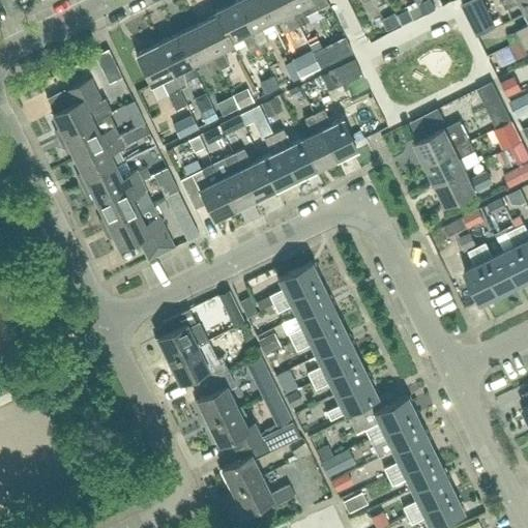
[(238,0),(236,1),(258,46),(267,41),(260,26),(270,21),(260,0),(238,0)]
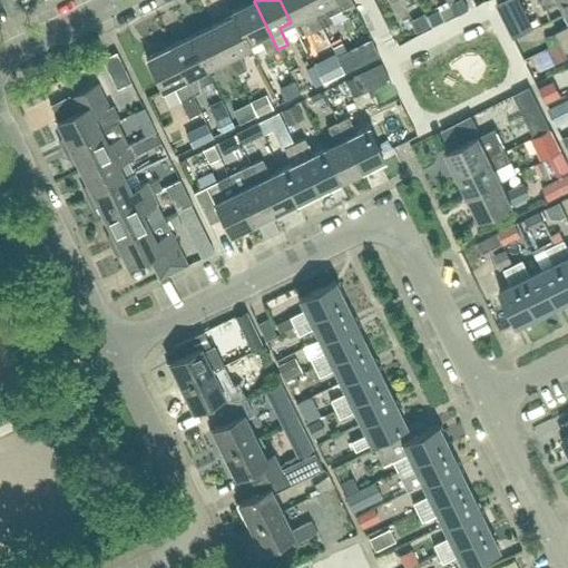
[(280,0),(291,22),(302,17),(311,33),(321,28),(306,0),(280,0)]
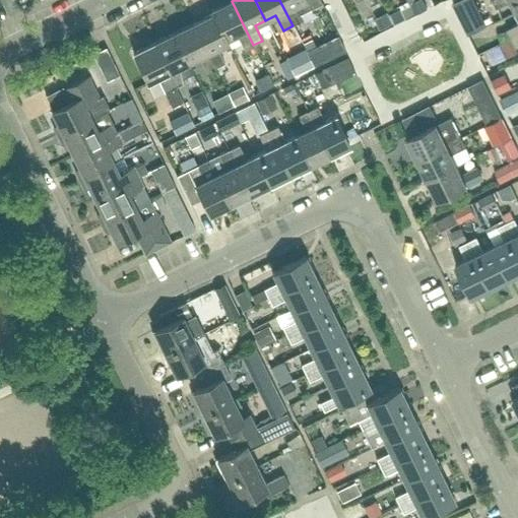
[(279,0),(293,25),(303,20),(300,15),(310,10),(305,0),(279,0)]
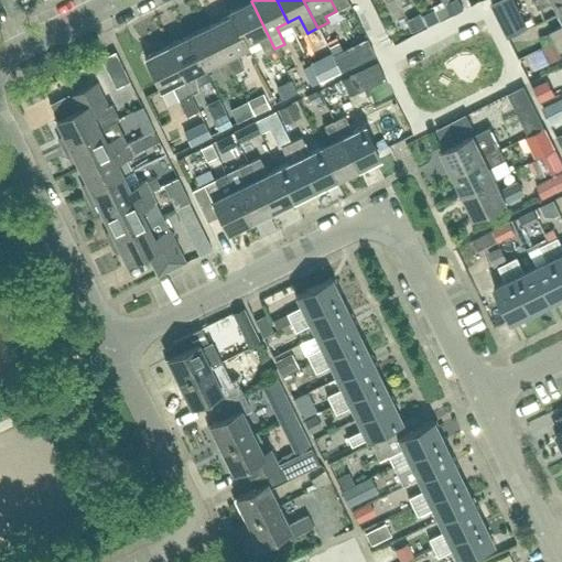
[(501,0),(493,4),(508,39),(529,29),(514,0),(501,0)]
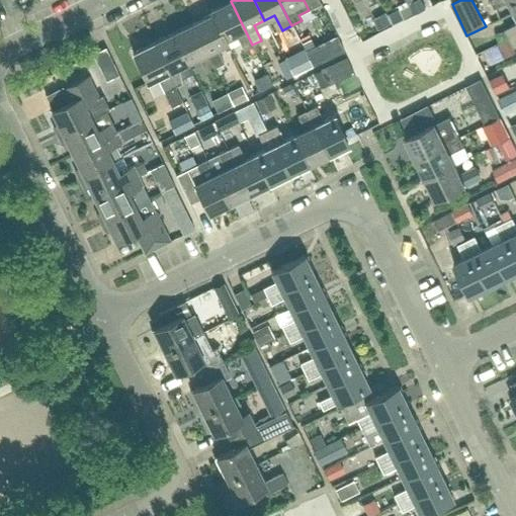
[(514,14),(515,13),(515,0),(491,0),(490,1),(495,10),(509,3),(514,14)]
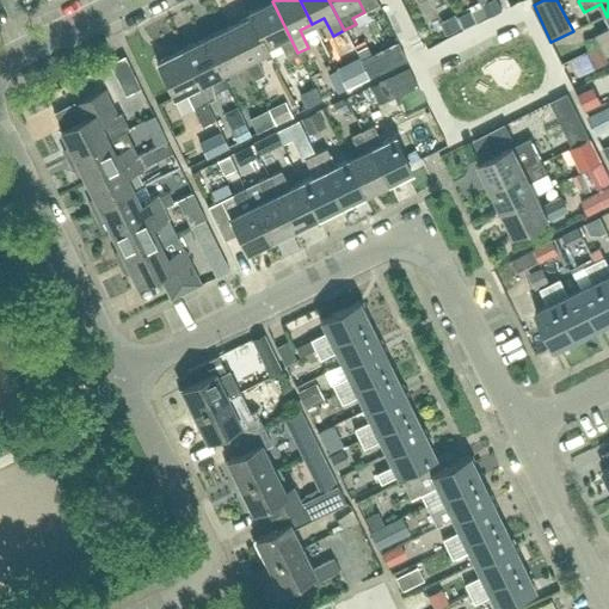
[(250,18),(265,47),(277,41),(285,59),(297,53),(272,1),(247,14),(250,18)]
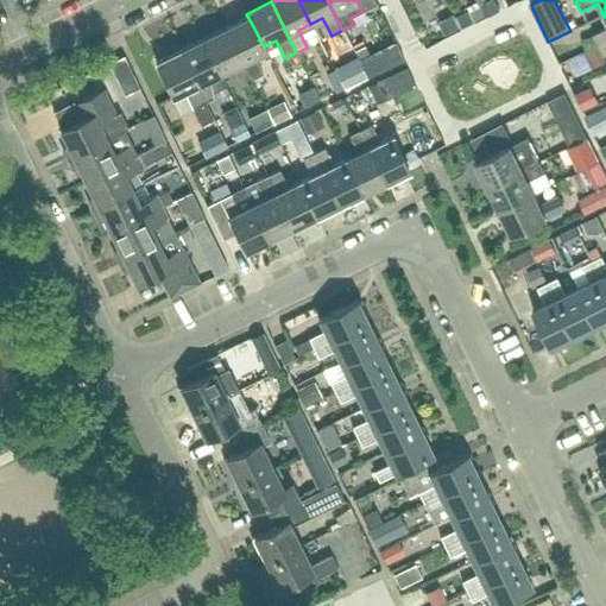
[(466,29),(479,21),(474,11),(460,18),(466,29)]
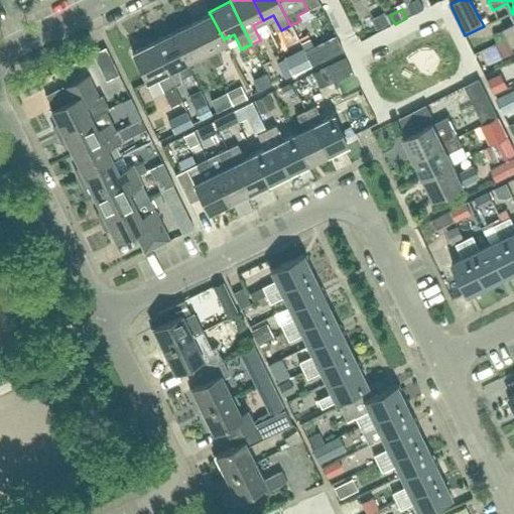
[(513,13),(512,14),(513,16),(513,25),(495,35),(500,44),(508,40),(513,37),(513,13)]
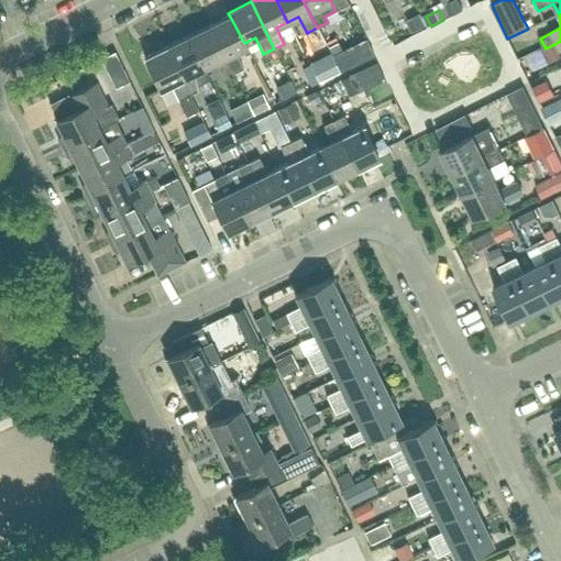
[(230,17),(209,28),(232,74),(243,69),(235,54),(246,48),(244,43),(230,17)]
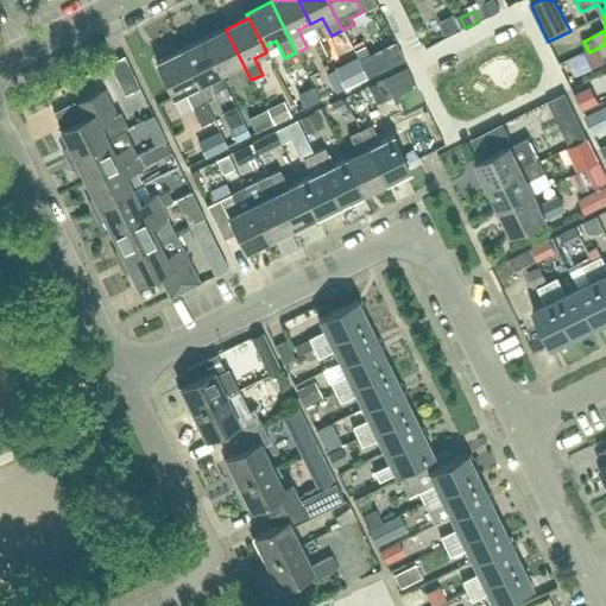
[(202,40),(226,87),(220,75),(233,69),(240,86),(251,80),(226,30),(202,40)]
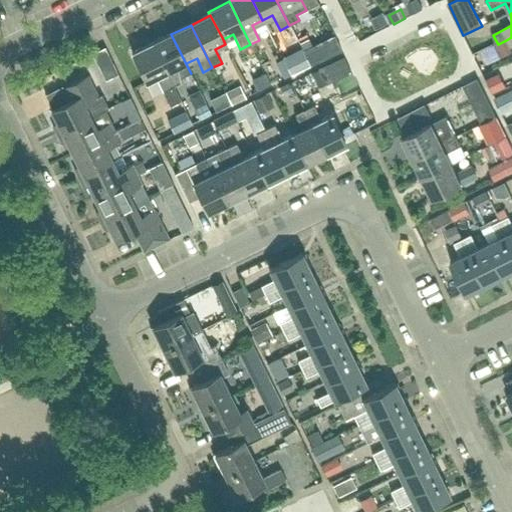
[(191,73),(171,34),(153,44),(174,86),(182,82),(180,78),(191,73)]
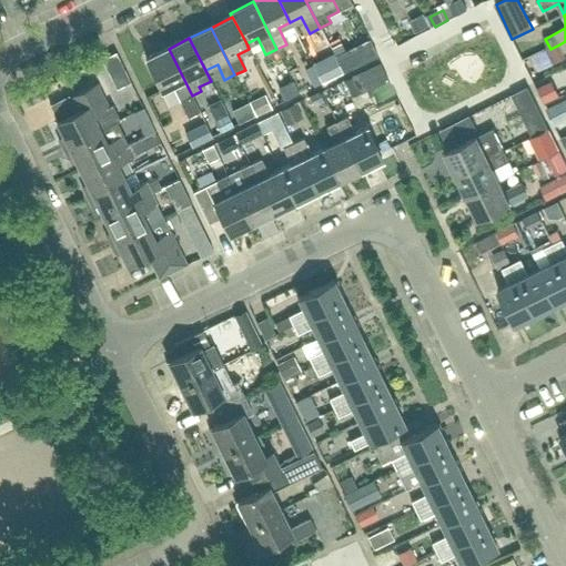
[(369,39),(345,51),(335,56),(343,72),(376,57),(369,39)]
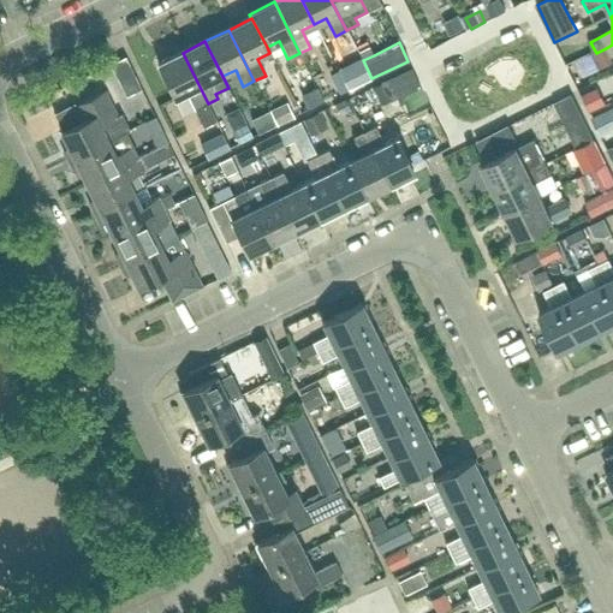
[(363,60),(374,55),(369,47),(358,52),(363,60)]
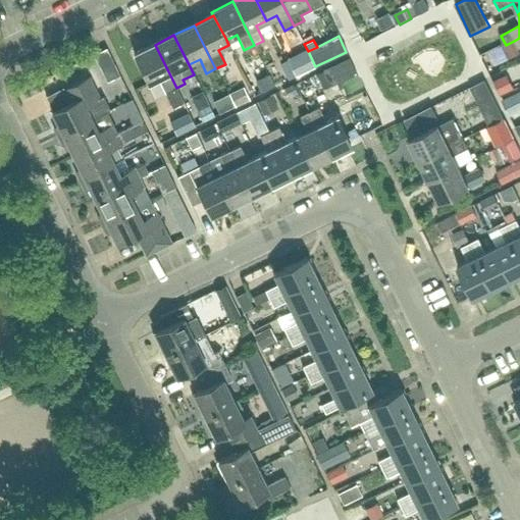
[(149,85),(160,79),(174,108),(184,104),(176,88),(155,45),(135,55),(149,85)]
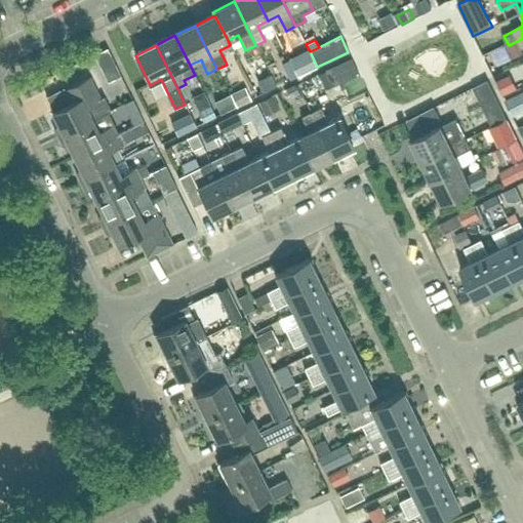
[(297,63),(304,74),(316,68),(310,55),(297,63)]
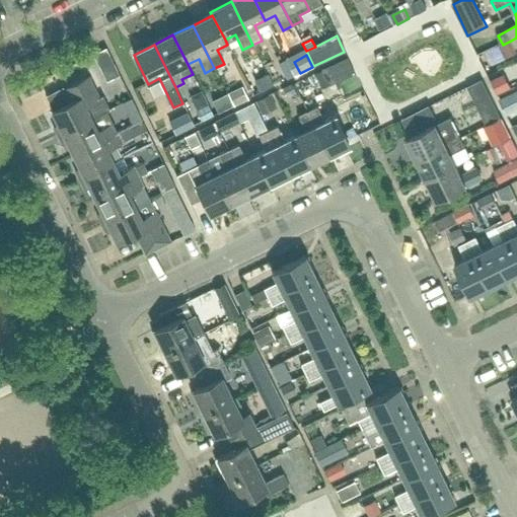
[(355,74),(347,58),(313,74),(321,90),(355,74)]
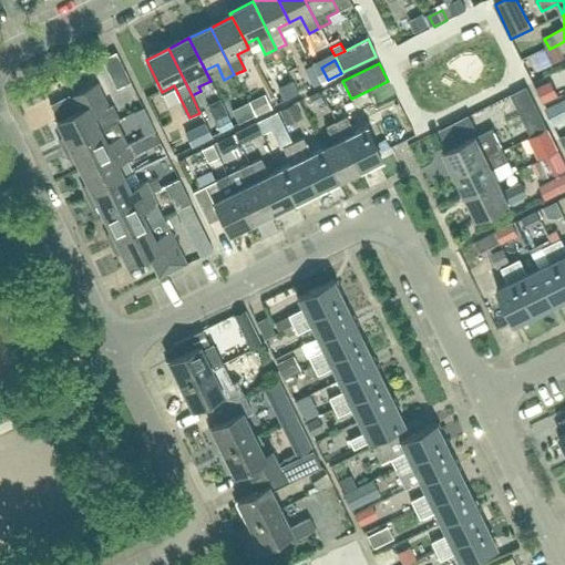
[(284,102),(299,94),(289,75),(281,79),(286,86),(278,91),(284,102)]
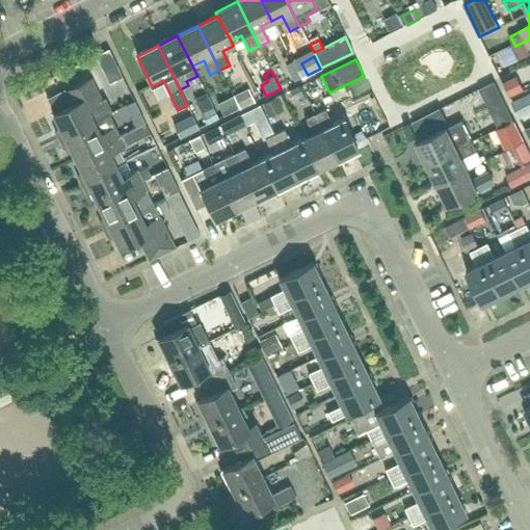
[(504,85),(509,98),(519,94),(524,90),(519,79),(504,85)]
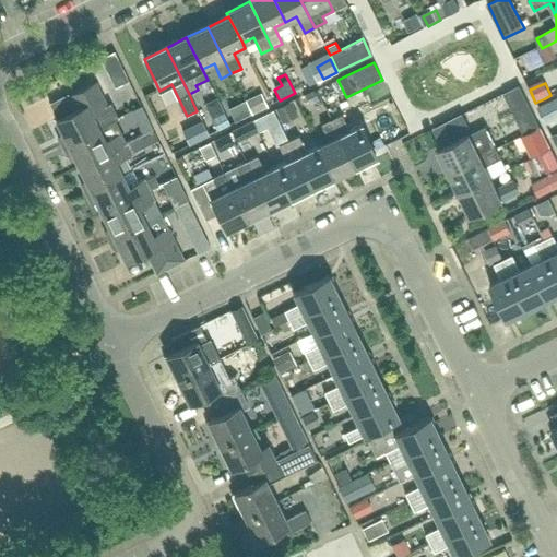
[(61,146),(98,129),(92,116),(107,108),(95,84),(68,97),(74,110),(55,120),(62,135),(57,138),(61,146)]
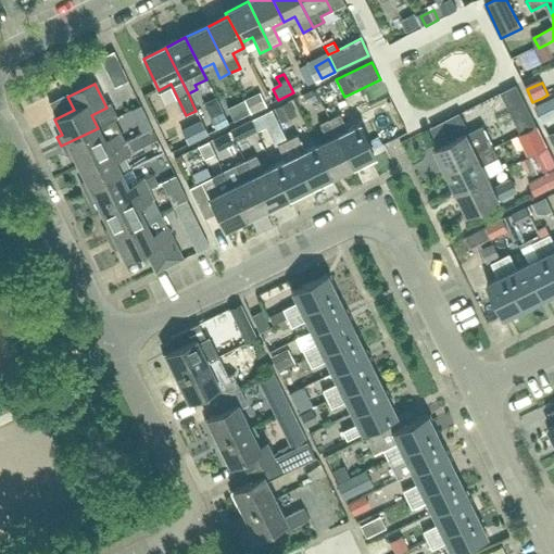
[(508,91),(520,115),(530,110),(518,87),(508,91)]
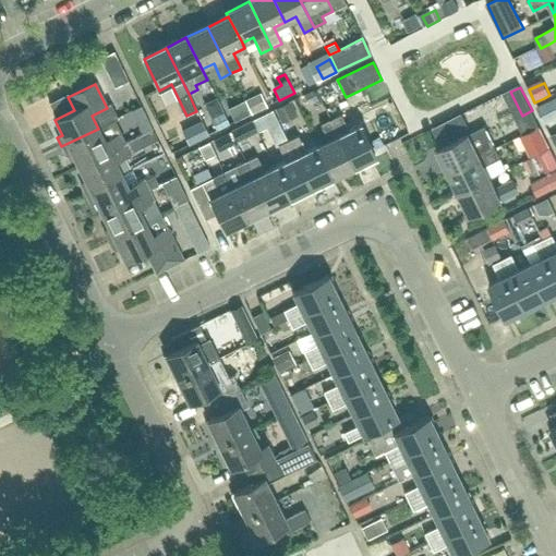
[(305,96),(311,106),(319,101),(315,92),(305,96)]
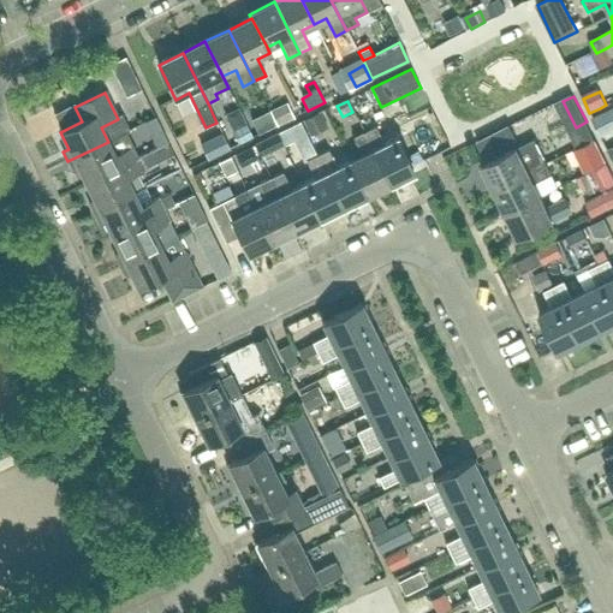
[(269,111),(277,126),(277,128),(296,118),(287,102),(269,111)]
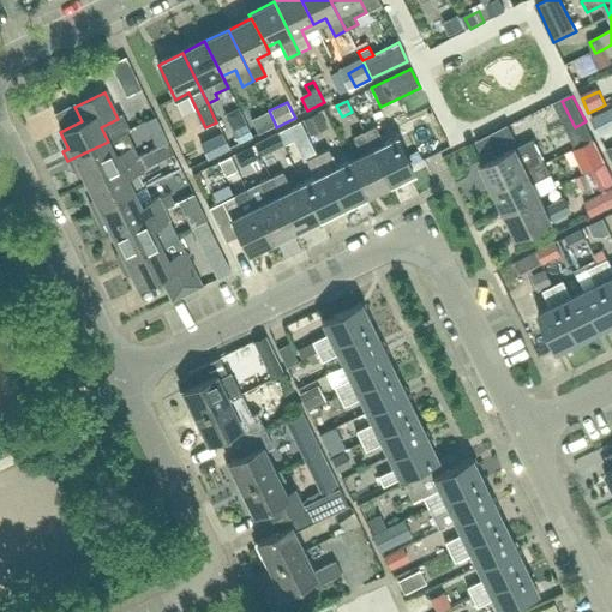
[(539,142),(562,131),(551,109),(513,129),(519,138),(533,131),(539,142)]
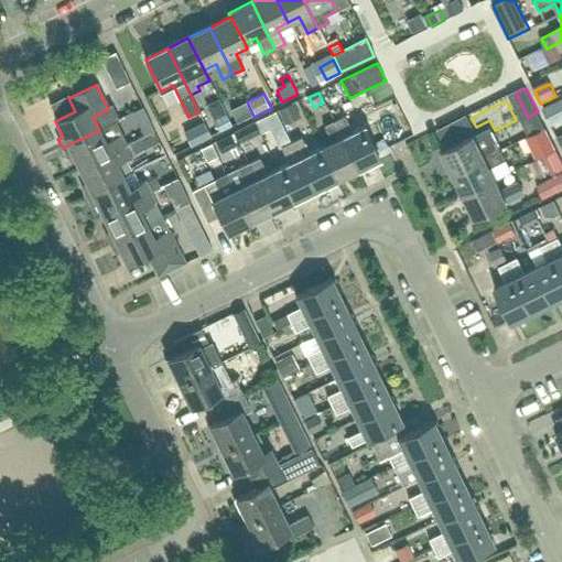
[(237,123),(254,116),(247,101),(230,110),(237,123)]
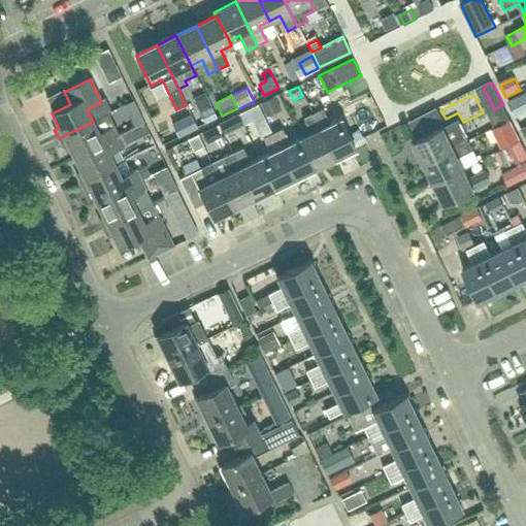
[(203,96),(190,102),(203,129),(217,123),(203,96)]
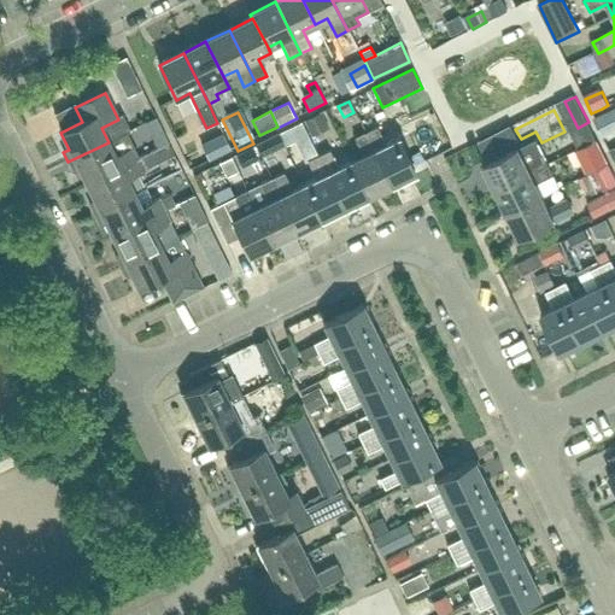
[(614,133),(611,128),(605,115),(595,119),(597,124),(596,124),(603,139),(614,133)]
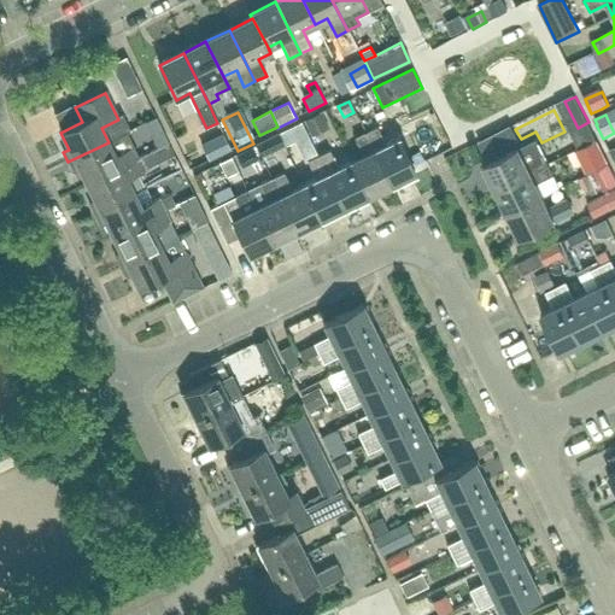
[(410,142),(432,133),(423,117),(403,127),(410,142)]
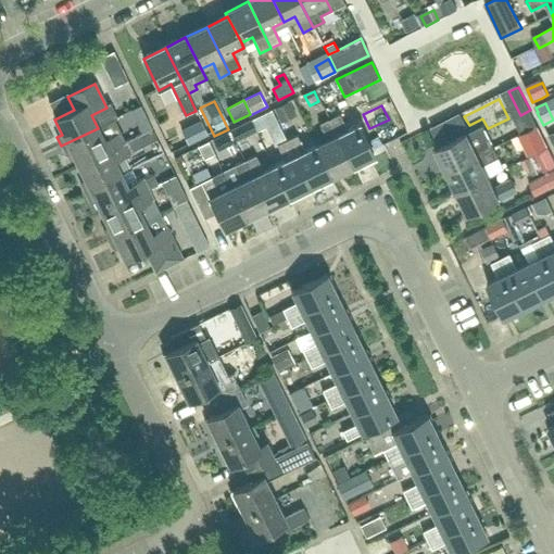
[(530,110),(520,115),(528,133),(538,127),(539,127),(530,110)]
